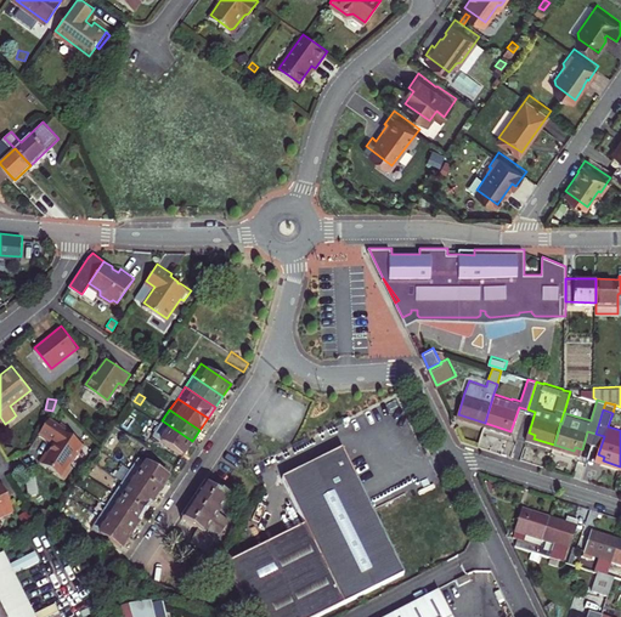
[(66,428),(60,423),(50,417),(40,431),(55,442),(49,451),(48,449),(41,460),(65,476),(73,464),(71,463),(84,442),(69,432),(71,430),(66,428)]
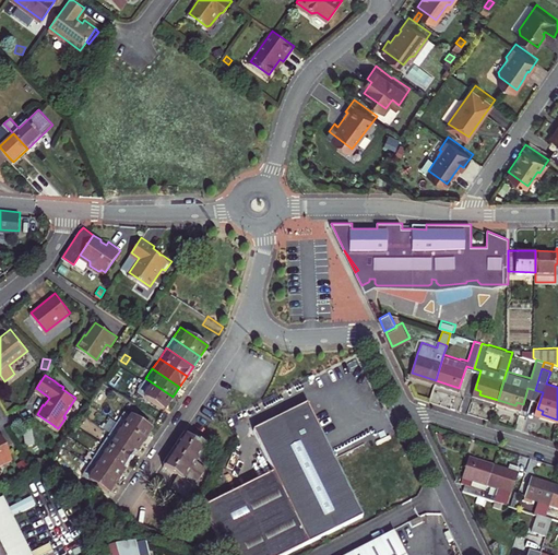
[(166,408),(173,397),(145,378),(139,389),(166,408)]
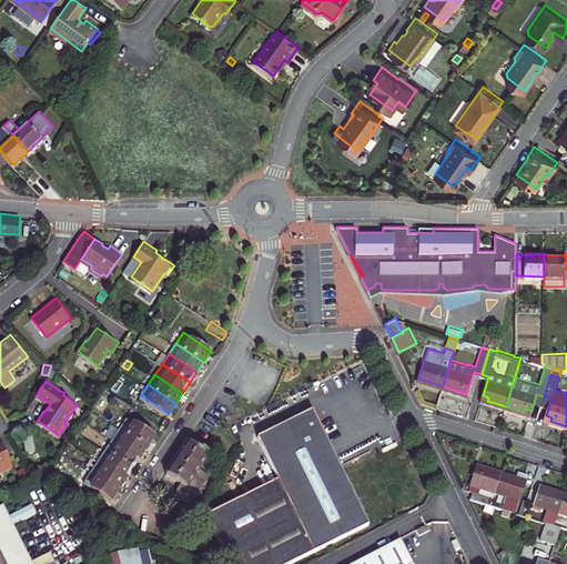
[(315,549),(367,523),(311,409),(259,434),(280,476),(315,549)]
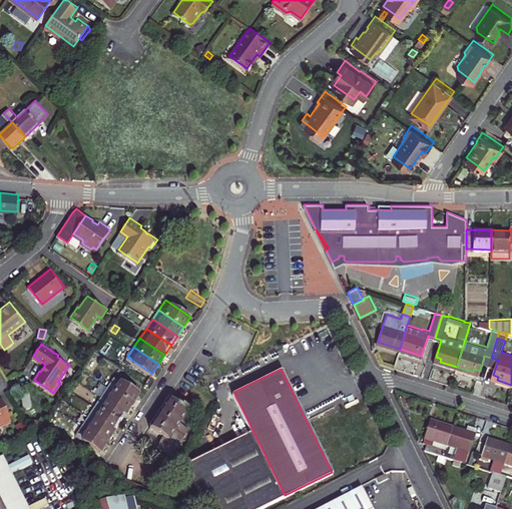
[(133,403),(139,392),(114,376),(107,386),(133,403)]
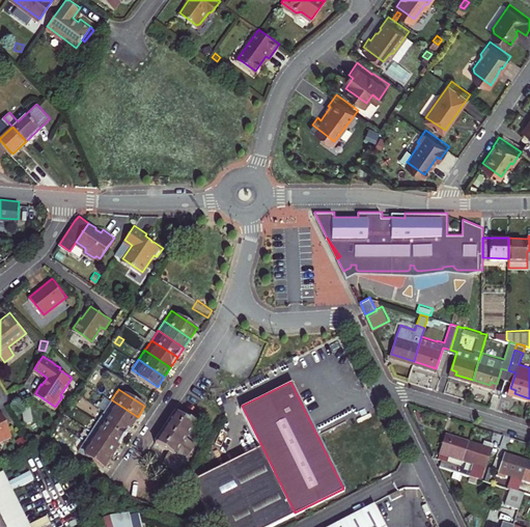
[(131,426),(138,417),(111,399),(105,409),(131,426)]
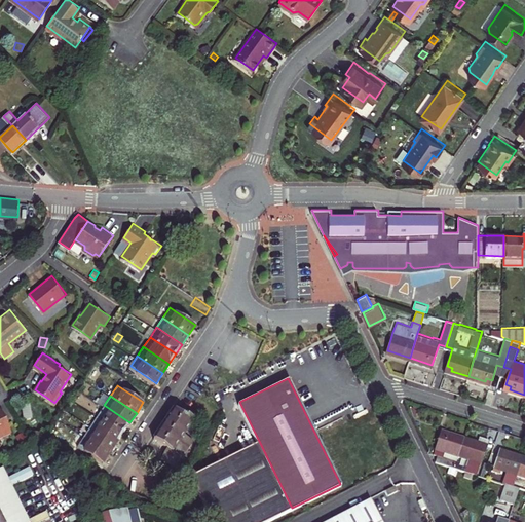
[(8,404),(1,407),(7,418),(13,415),(8,404)]
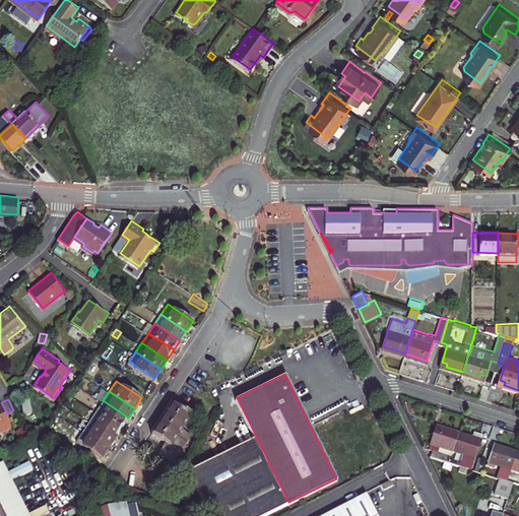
[(0,430),(12,425),(7,413),(1,402),(1,400),(0,400),(0,430)]
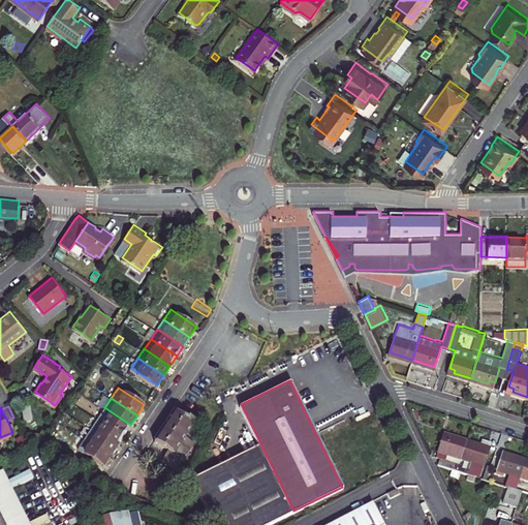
[(124,434),(130,425),(104,407),(98,418),(124,434)]
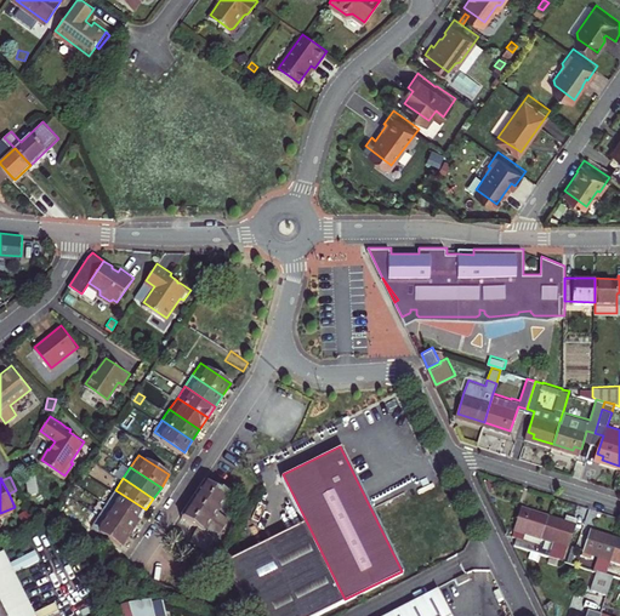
[(225,523),(229,517),(219,509),(229,494),(223,489),(222,491),(205,480),(192,501),(225,523)]
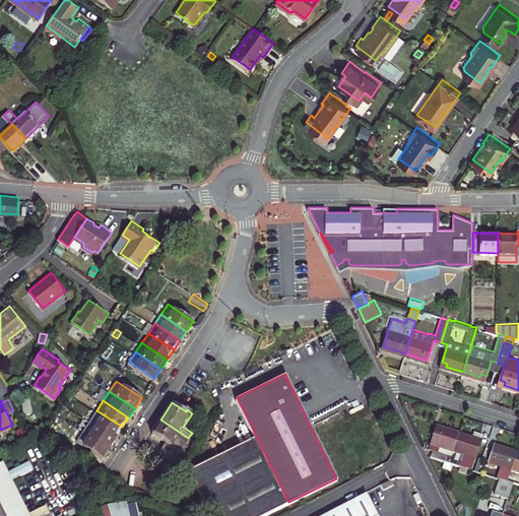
[(116,436),(122,427),(96,410),(90,420),(116,436)]
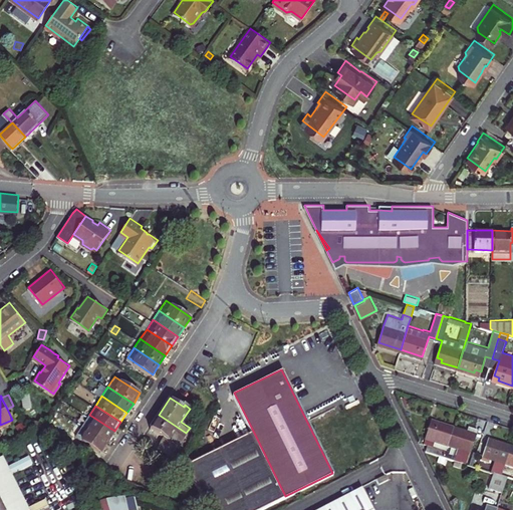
[(107,441),(114,431),(89,415),(82,424),(107,441)]
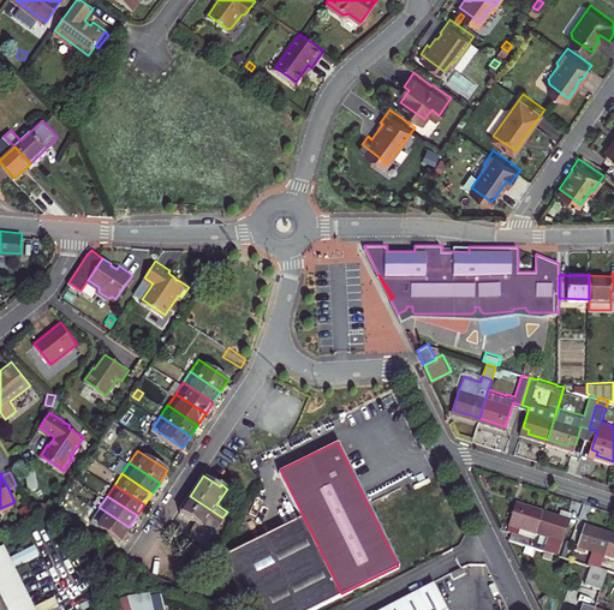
[(206,543),(222,518),(190,496),(180,509),(197,520),(190,531),(206,543)]
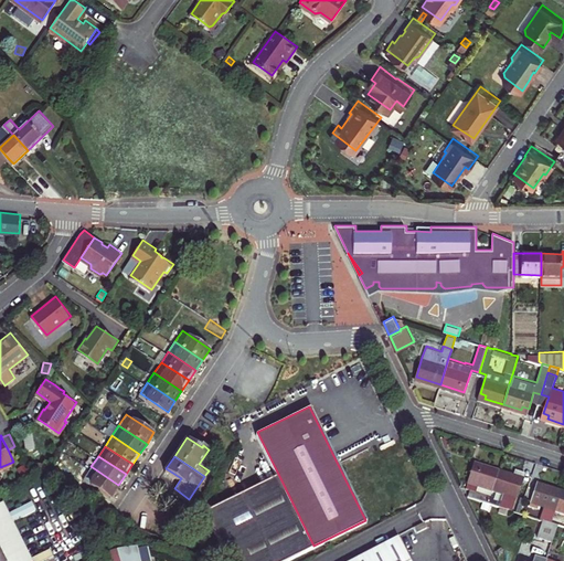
[(489,500),(499,468),(476,461),(468,486),(471,487),(469,494),(489,500)]
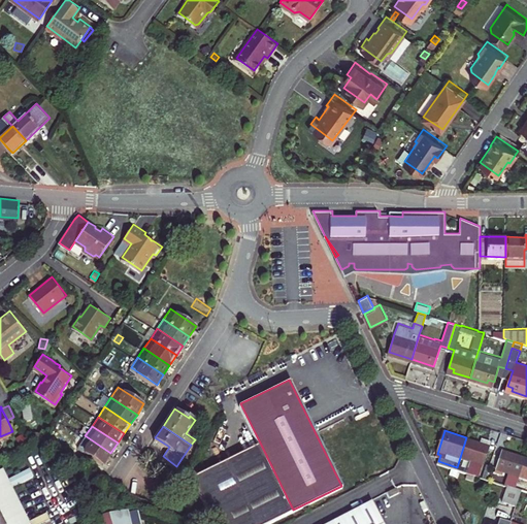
[(104,463),(110,453),(85,435),(78,446),(104,463)]
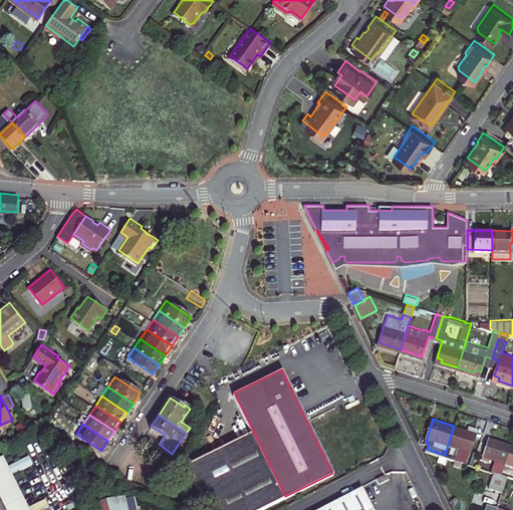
[(466,462),(477,433),(454,426),(445,455),(456,458),(463,461),(466,462)]
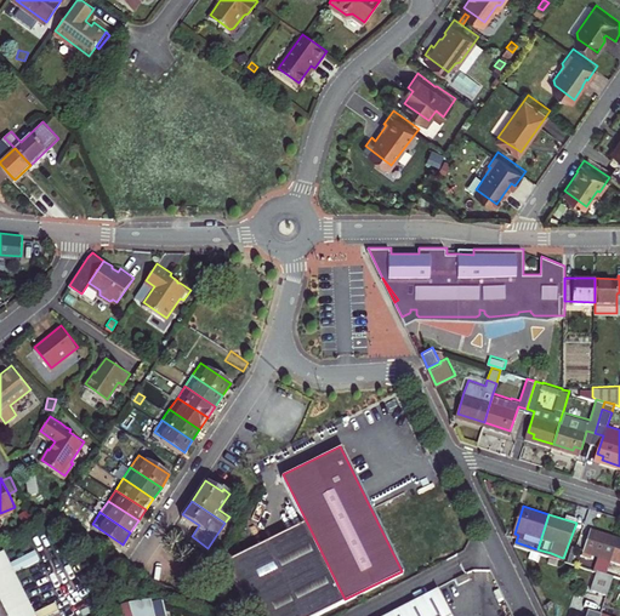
[(255,615),(310,615),(345,599),(306,520),(227,559),(243,592),(255,615)]
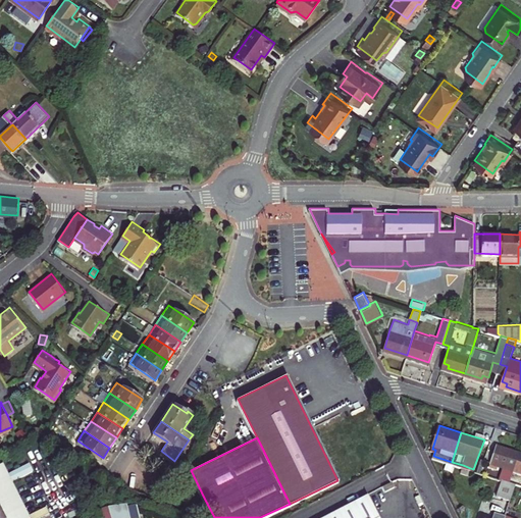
[(70,438),(67,444),(73,448),(76,443),(70,438)]
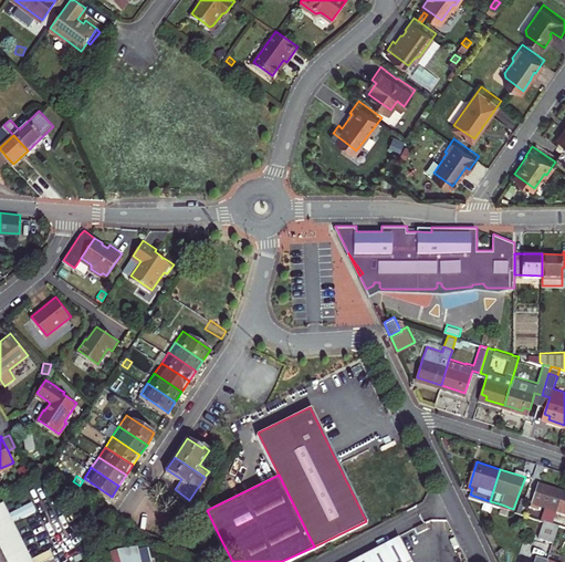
[(557,509),(564,489),(540,481),(533,501),(532,503),(539,506),(540,503),(547,506),(544,518),(553,521),(555,514),(557,509)]
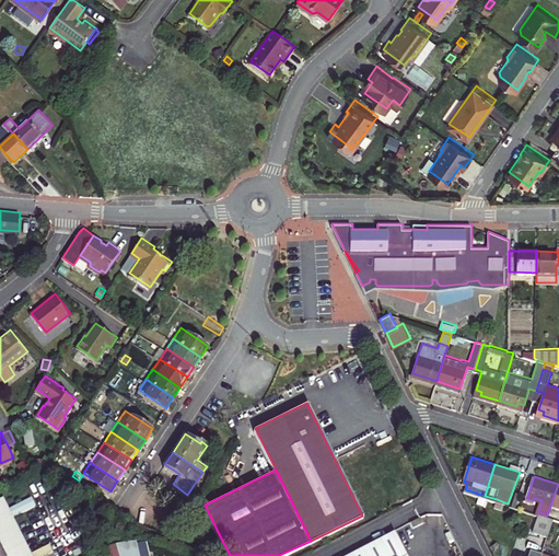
[(558,484),(551,504),(558,506),(558,512),(549,509),(547,516),(558,519),(558,484)]
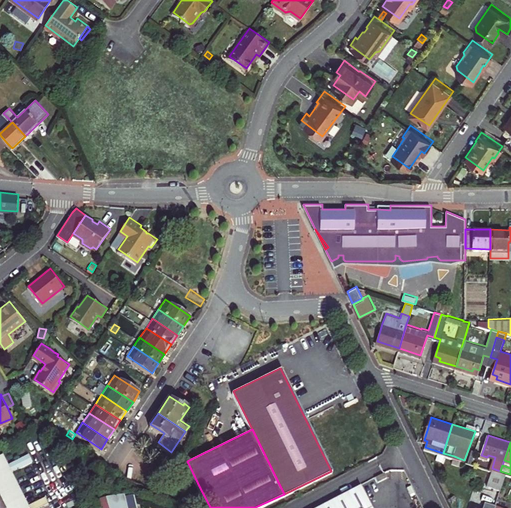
[(12,470),(33,459),(29,452),(8,462),(12,470)]
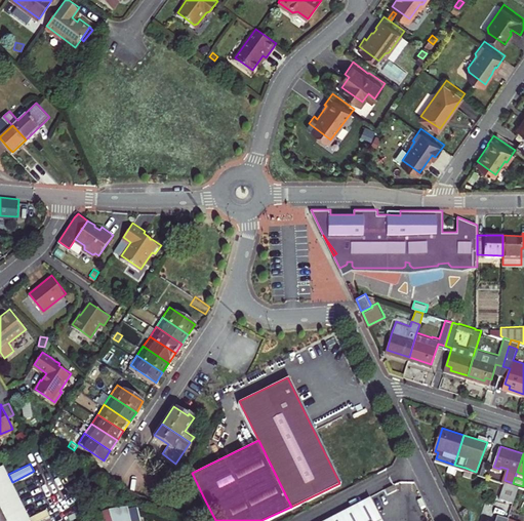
[(31,520),(29,516),(3,465),(0,466),(0,520),(31,520)]
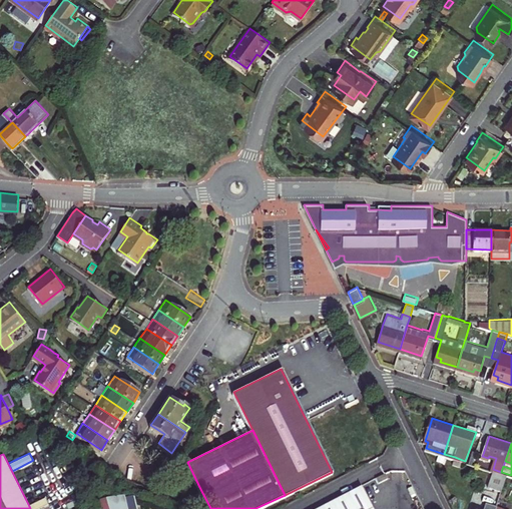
[(491,486),(502,490),(507,475),(496,471),(491,486)]
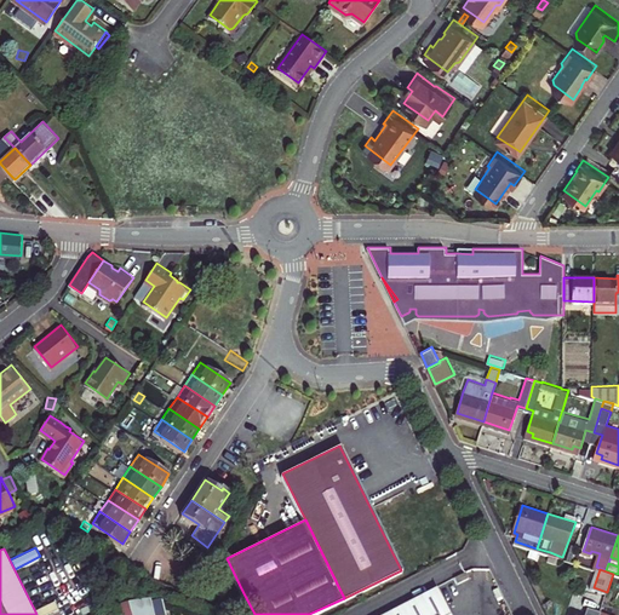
[(451,614),(437,586),(380,614),(451,614)]
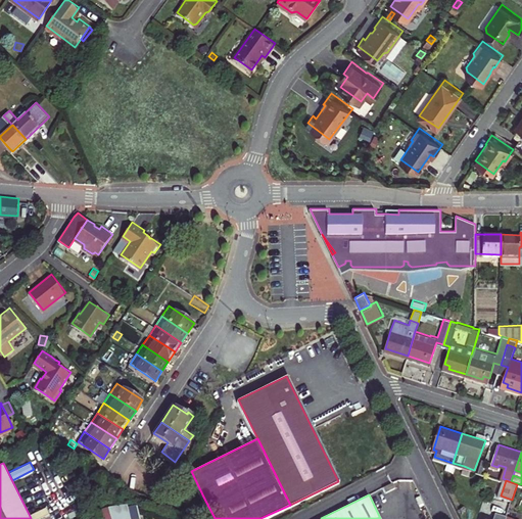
[(130,518),(132,518),(128,503),(102,510),(104,514),(104,518),(130,518)]
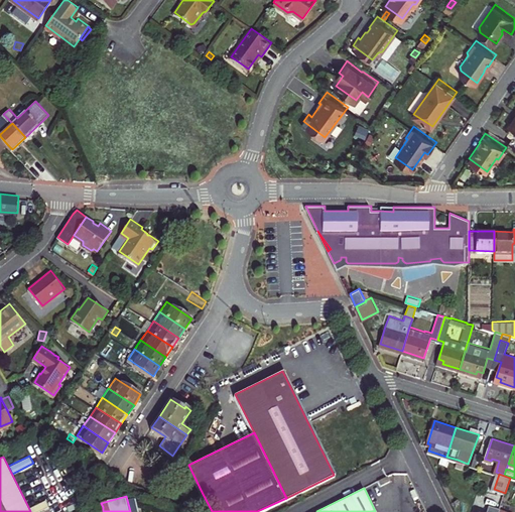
[(46,498),(28,507),(30,511),(35,511),(49,505),(46,498)]
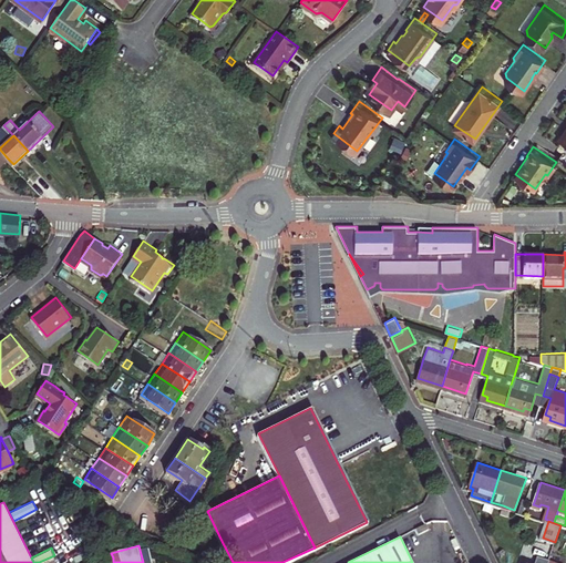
[(549,559),(547,562),(554,562),(557,555),(551,553),(549,559)]
